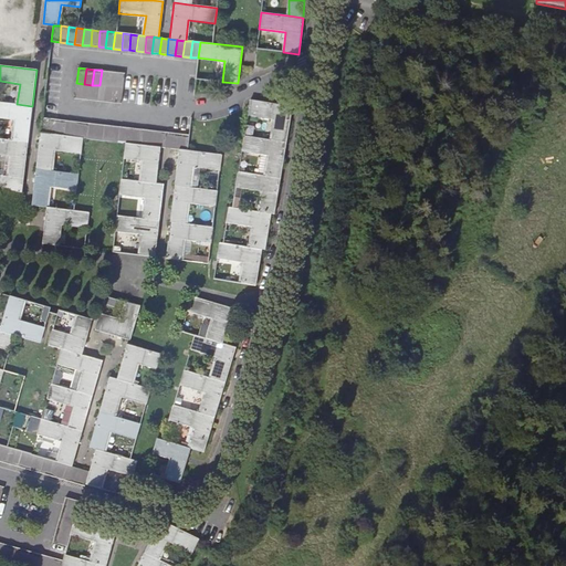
[(109,71),(102,70),(100,85),(107,86),(109,71)]
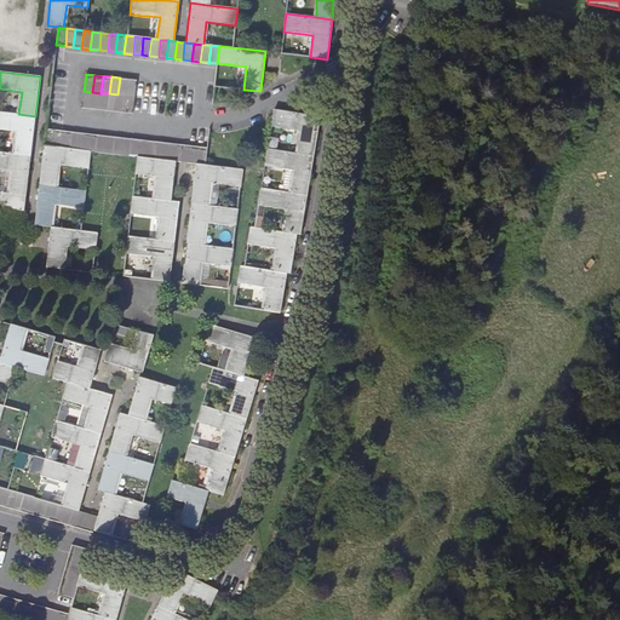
[(127,79),(120,78),(118,95),(126,96),(127,79)]
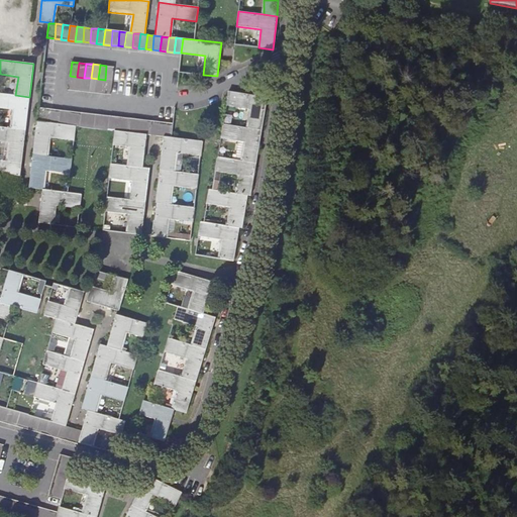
[(113,67),(106,66),(105,80),(112,81),(113,67)]
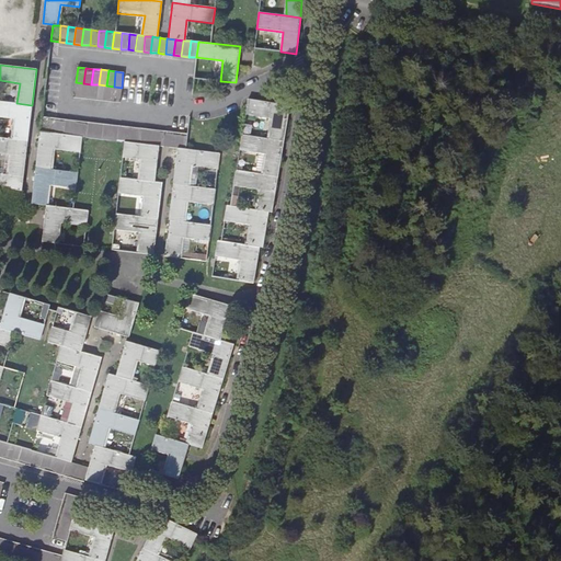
[(82,98),(83,83),(76,82),(73,98),(82,98)]
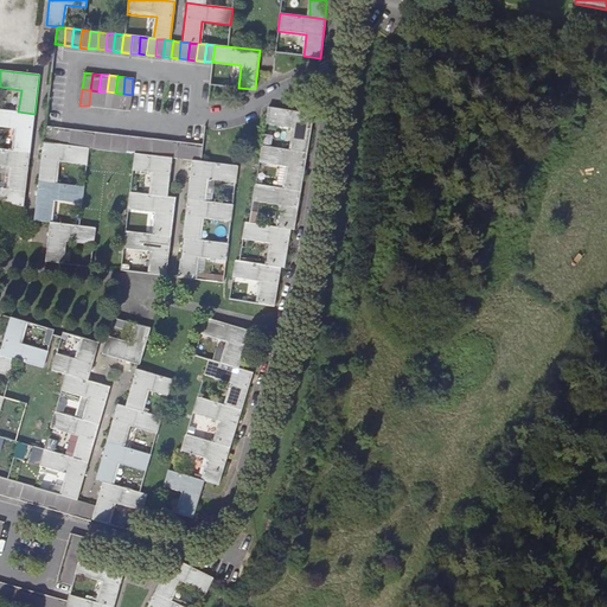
[(98,91),(90,90),(89,106),(97,107),(98,91)]
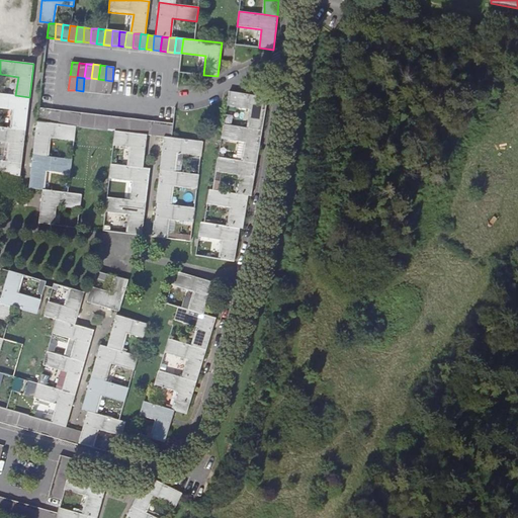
[(84,78),(83,91),(90,92),(91,78),(84,78)]
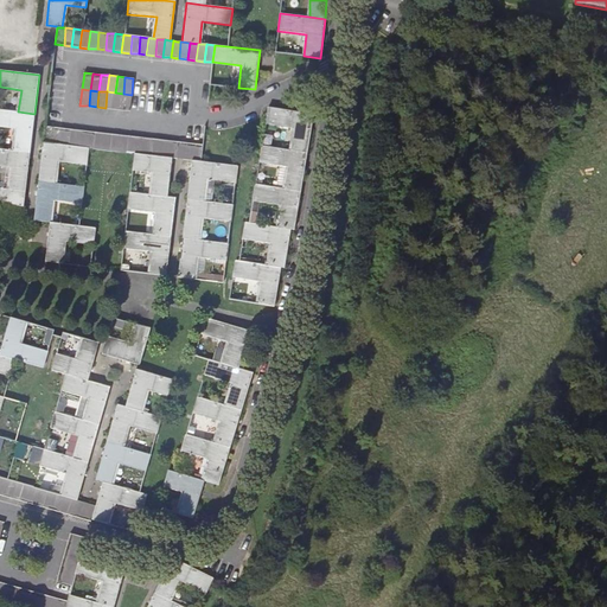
[(107,91),(106,108),(113,109),(115,93),(107,91)]
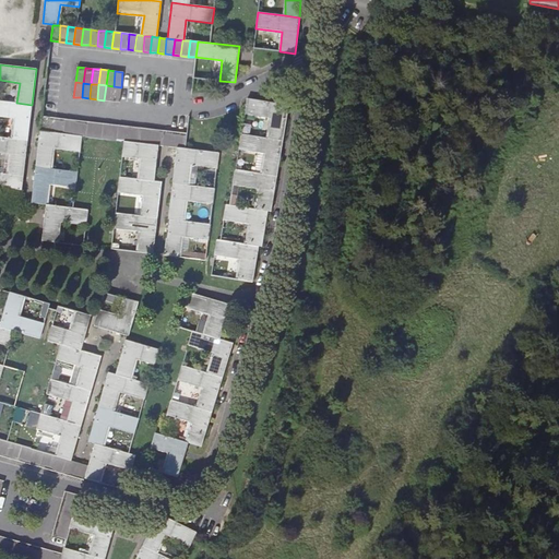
[(106,85),(104,100),(111,102),(114,86),(106,85)]
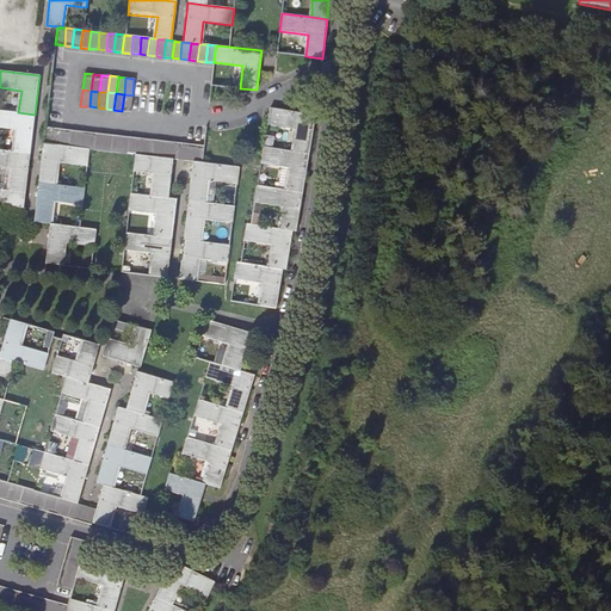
[(124,94),(122,111),(130,111),(133,96),(124,94)]
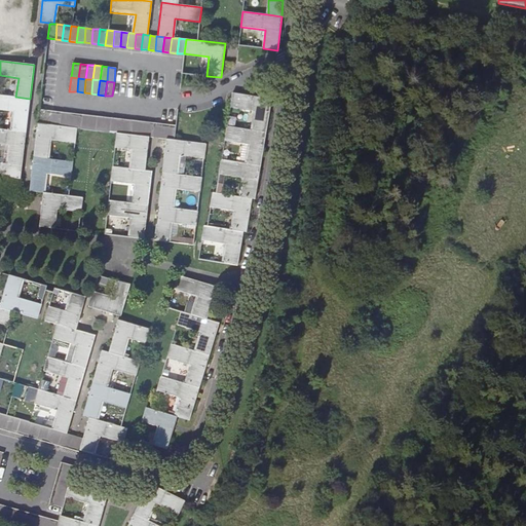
[(252,130),(266,133),(272,99),(232,92),(230,108),(255,112),(252,130)]
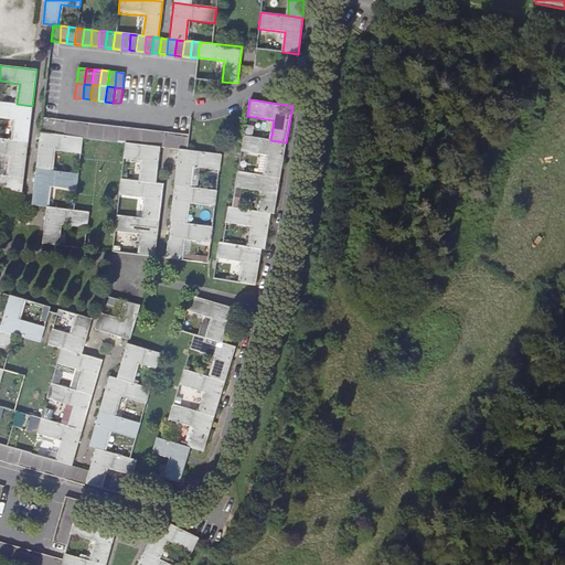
[(28,142),(32,106),(17,104),(0,102),(0,117),(16,120),(13,141),(28,142)]
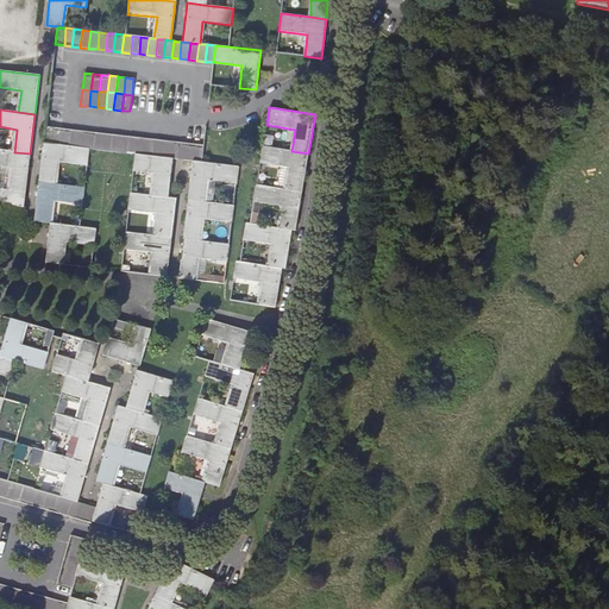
[(45,126),(43,144),(52,145),(54,127),(45,126)]
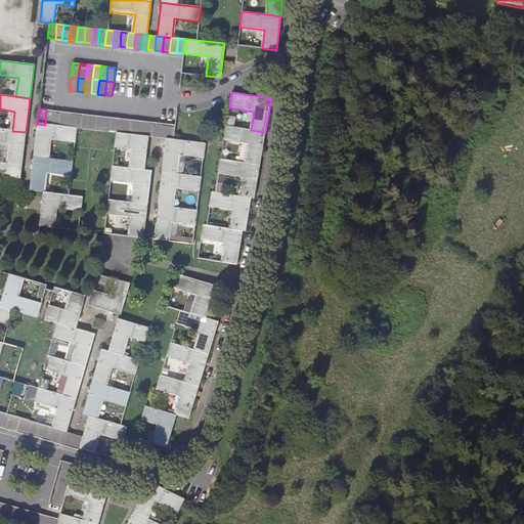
[(46,110),(45,125),(52,125),(53,111),(46,110)]
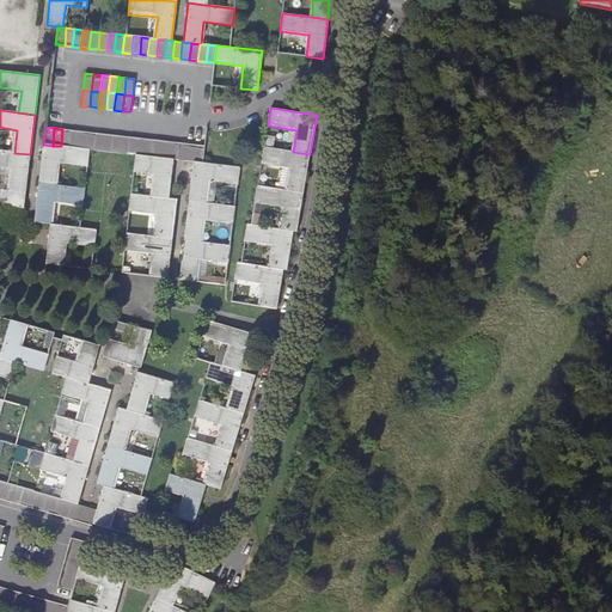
[(71,130),(62,129),(61,146),(68,147),(71,130)]
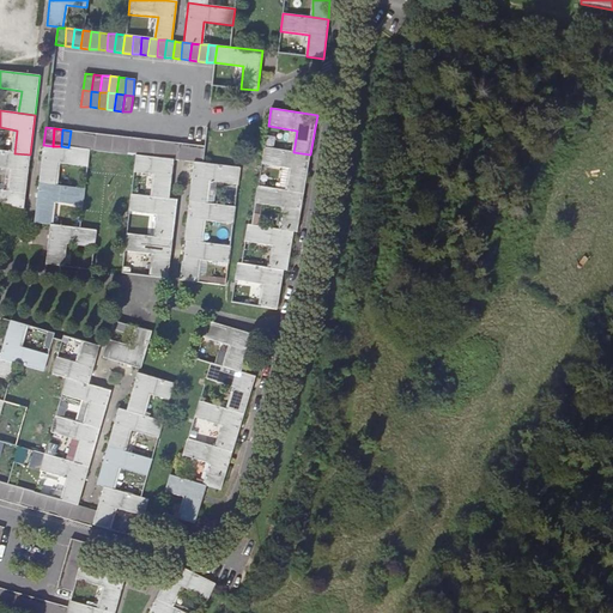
[(71,131),(68,147),(78,149),(79,132),(71,131)]
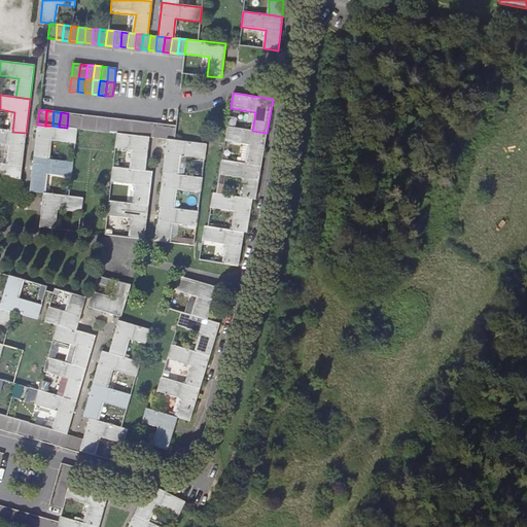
[(67,128),(74,129),(76,114),(68,113),(67,128)]
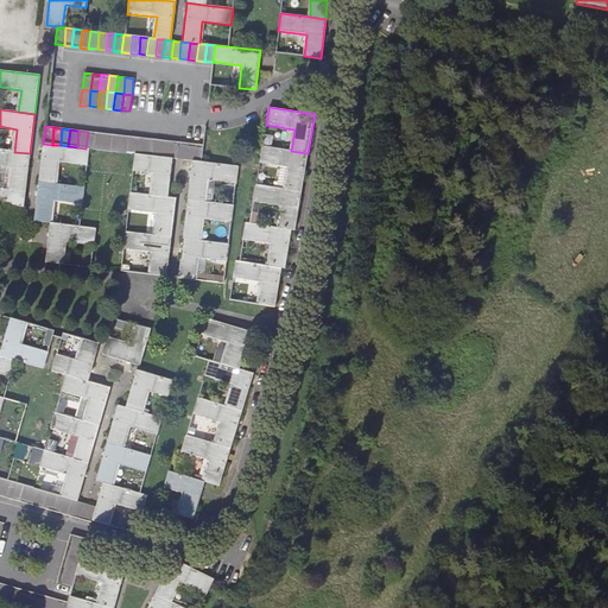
[(86,149),(89,149),(94,150),(96,132),(88,132),(86,149)]
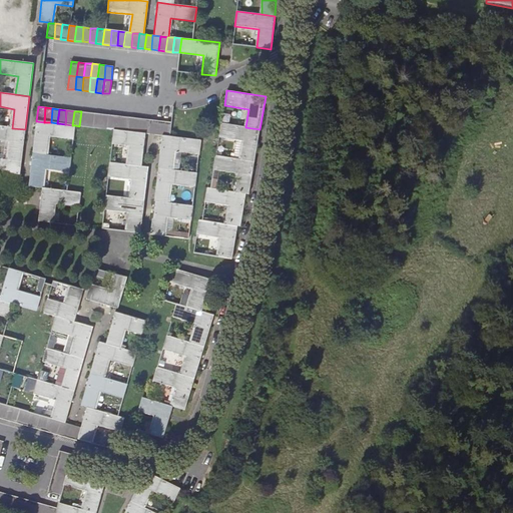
[(81,111),(79,126),(86,127),(87,112),(81,111)]
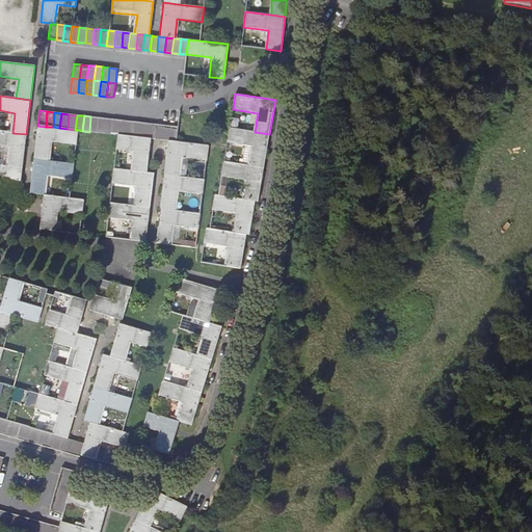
[(90,116),(89,132),(97,133),(98,117),(90,116)]
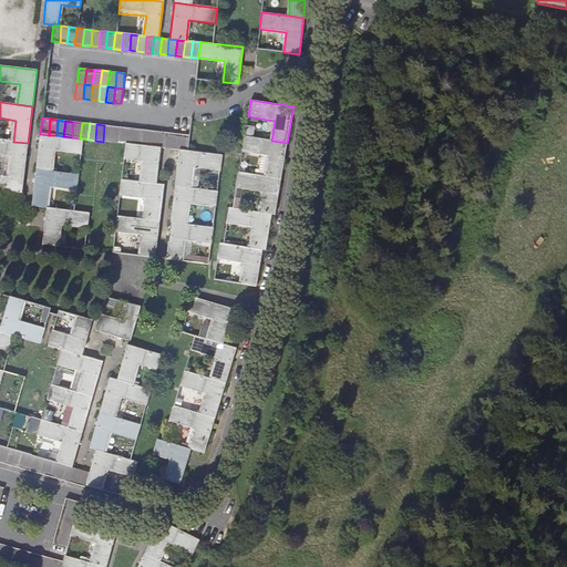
[(113,126),(104,125),(103,142),(111,142),(113,126)]
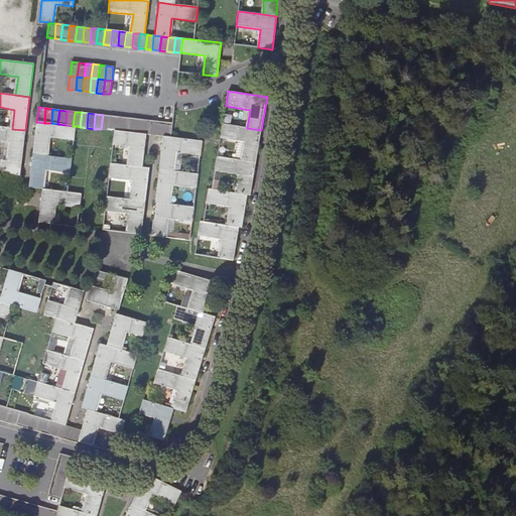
[(101,129),(108,130),(110,116),(103,115),(101,129)]
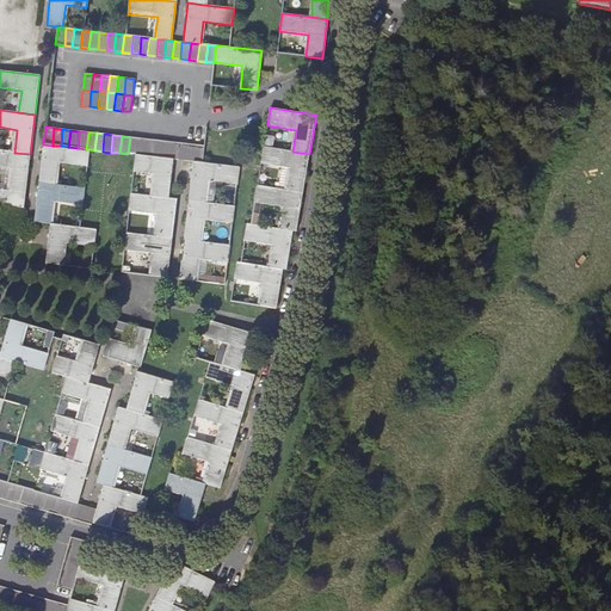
[(128,154),(136,155),(139,139),(130,137),(128,154)]
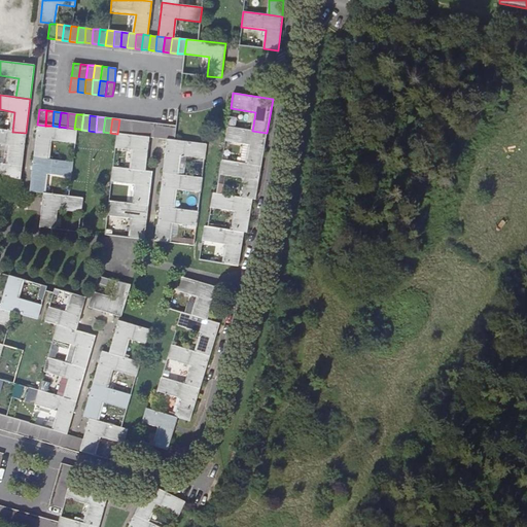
[(119,119),(117,134),(125,135),(126,119),(119,119)]
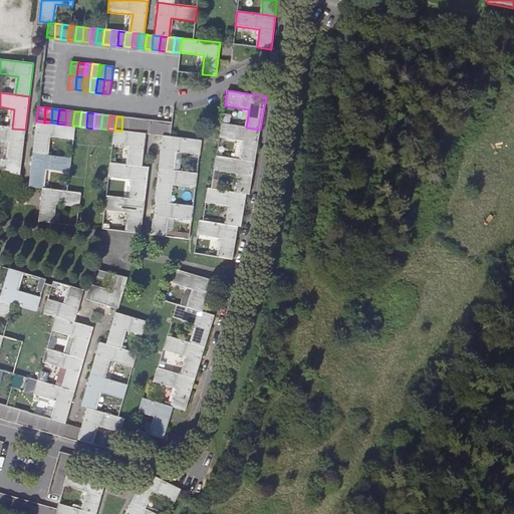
[(122,116),(121,132),(129,133),(130,117),(122,116)]
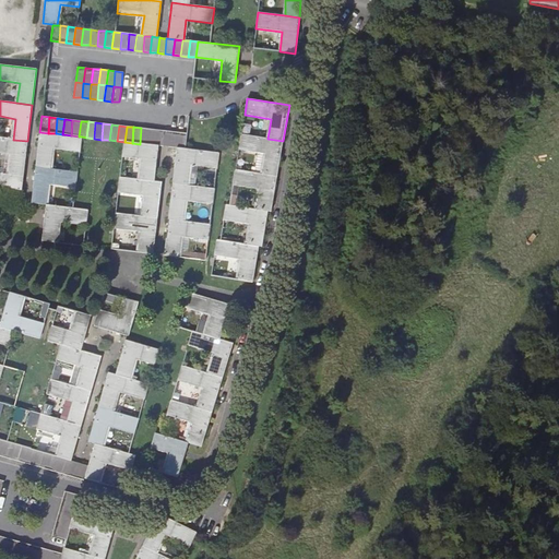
[(141,128),(140,144),(147,144),(149,129),(141,128)]
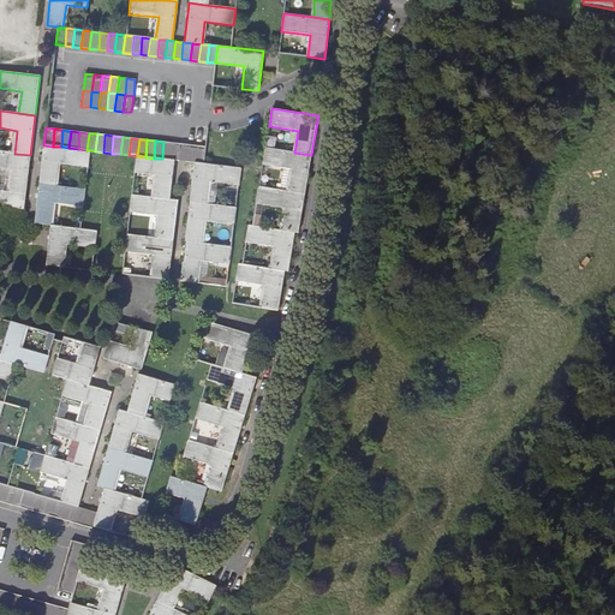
[(162,159),(171,160),(172,143),(163,142),(162,159)]
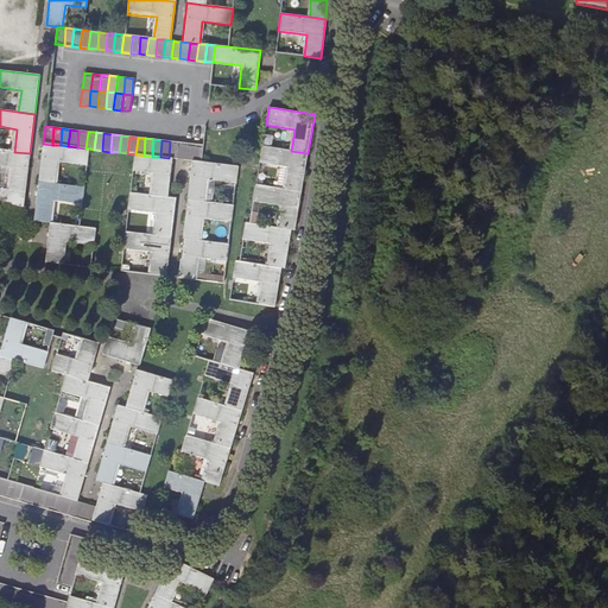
[(169,158),(172,159),(177,159),(179,143),(170,141),(169,158)]
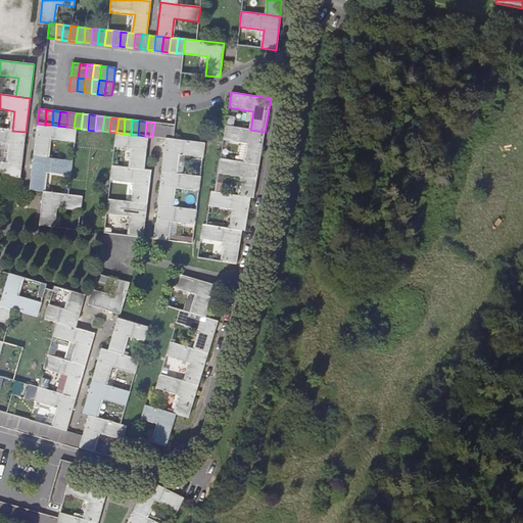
[(152,137),(158,138),(160,124),(154,123),(152,137)]
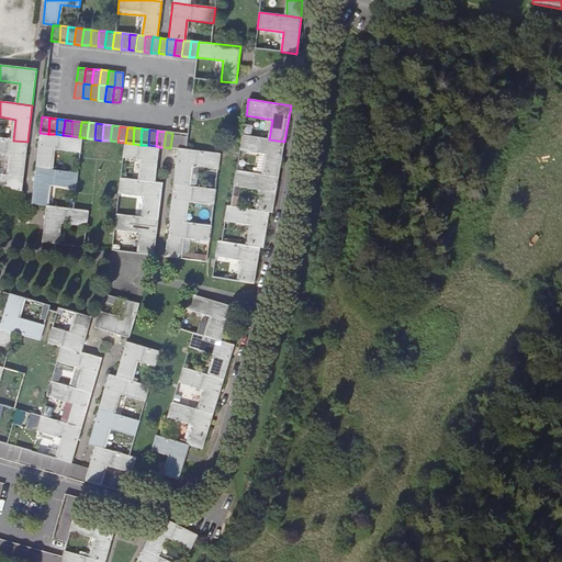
[(48,134),(40,133),(36,168),(51,170),(53,149),(80,153),(82,137),(79,137),(71,136),(63,135),(56,134),(48,134)]
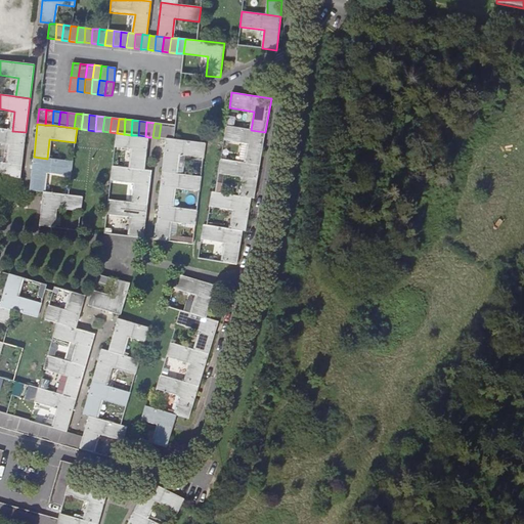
[(159,138),(166,139),(168,124),(161,124),(159,138)]
